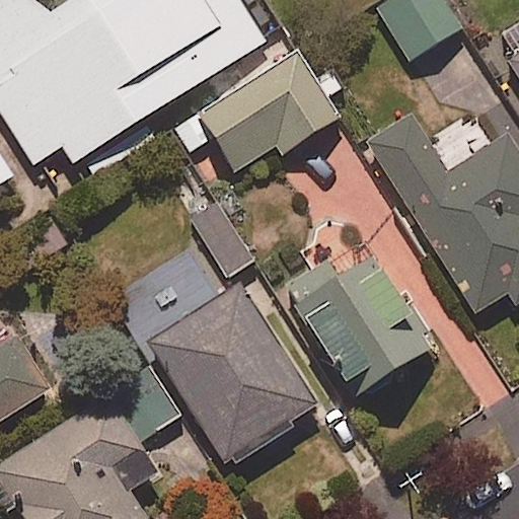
[(0,183),(11,177),(0,159),(0,115),(32,165),(61,147),(72,164),(264,42),(237,0),(209,0),(203,4),(200,0),(73,0),(44,19),(31,0),(1,0),(0,1),(0,183)]
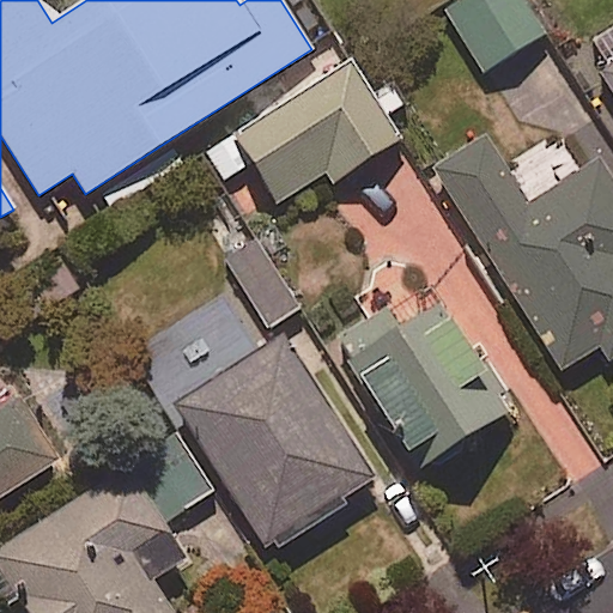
[(544,36),(522,0),(462,0),(445,11),(481,73),(544,36)]
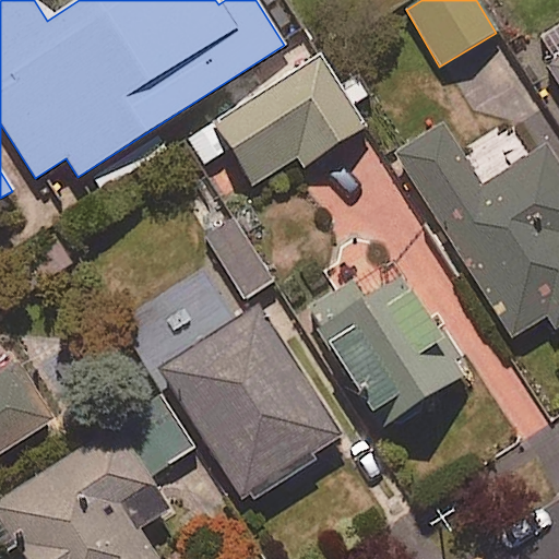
[(365,127),(318,55),(188,140),(204,165),(230,147),(256,185),(297,157),(304,166),(365,127)]
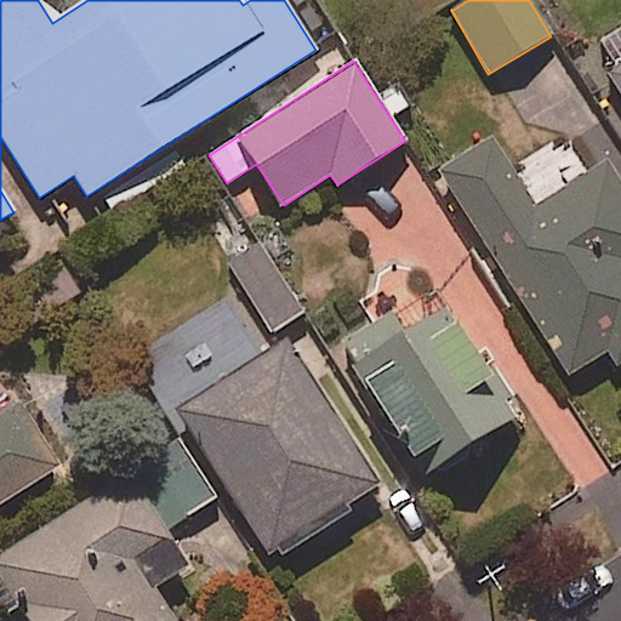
[(620,67),(608,75),(620,96),(620,67)]
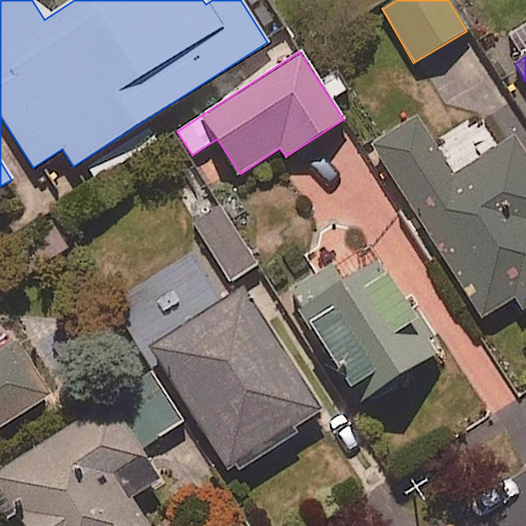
[(455,176),(415,116),(370,147),(483,317),(514,297),(524,312),(525,310),(525,156),(513,137),(455,176)]
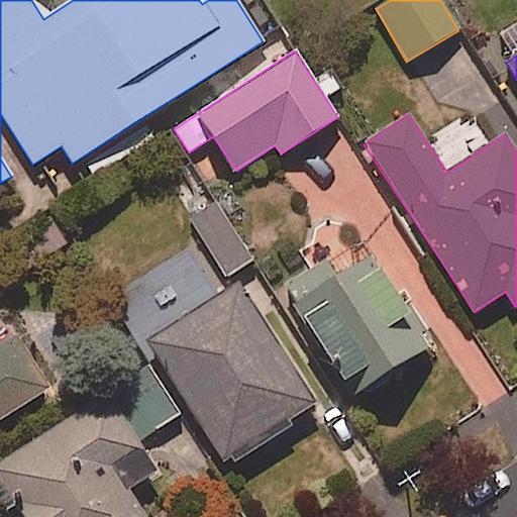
[(215,207),(191,221),(226,279),(250,264),(215,207)]
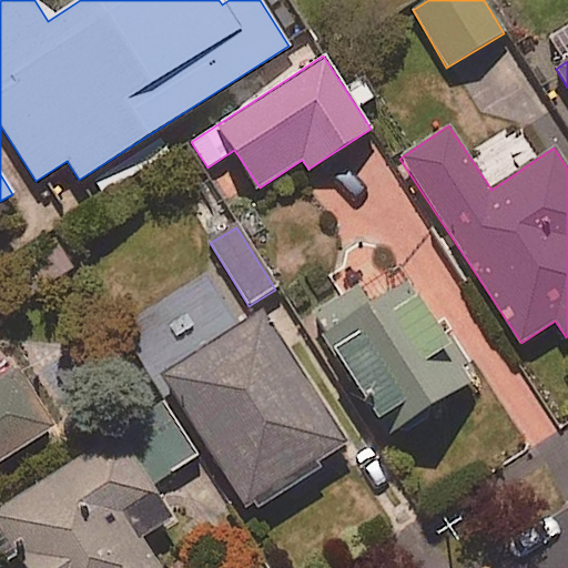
[(472,382),(407,281),(368,305),(355,285),(310,314),(387,436),(472,382)]
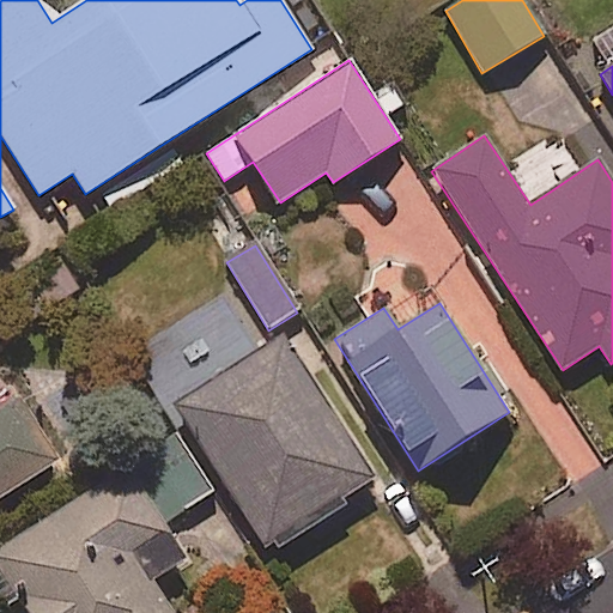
[(175,408),(272,559),(352,508),(346,499),(374,481),(284,339),(175,408)]
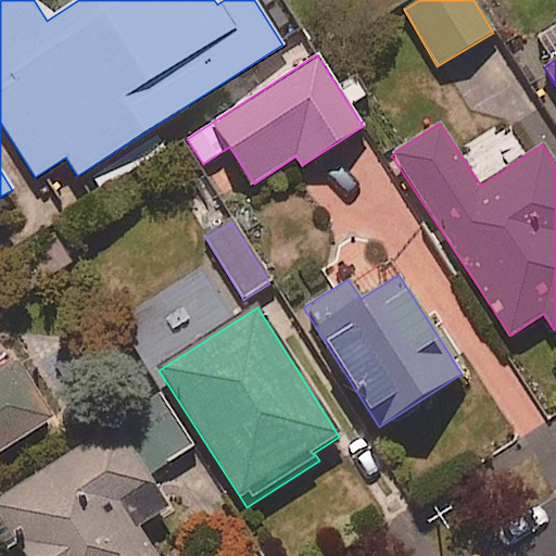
[(0,366),(0,452),(52,418),(13,358),(0,366)]
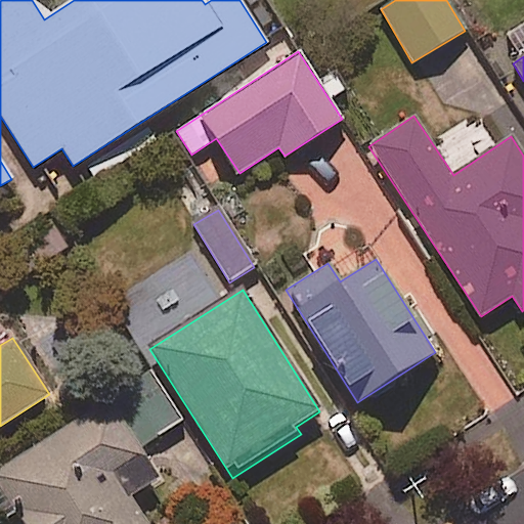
[(182,423),(160,383),(125,402),(147,442),(182,423)]
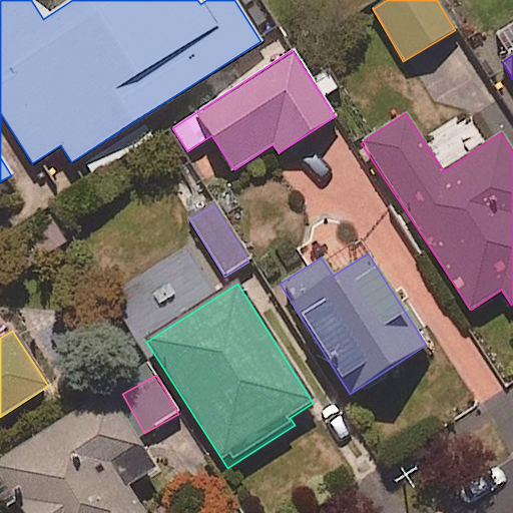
[(106,393),(0,461),(0,464),(16,489),(8,494),(20,512),(143,512),(127,487),(155,469),(106,393)]
